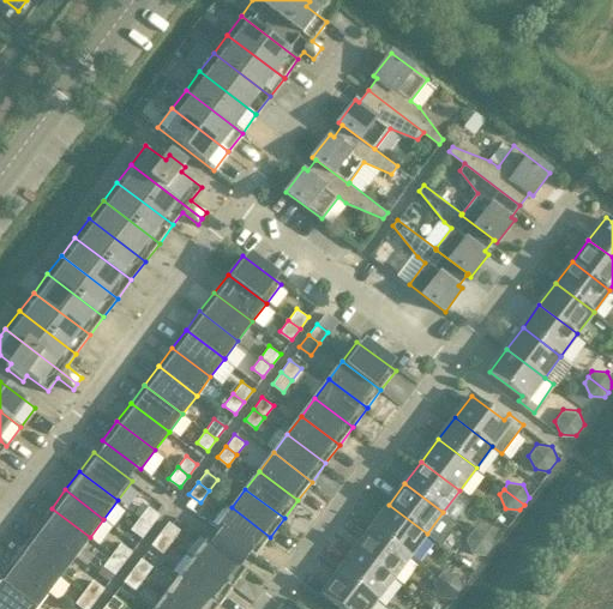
[(139,517),(150,525),(160,513),(149,505),(139,517)]
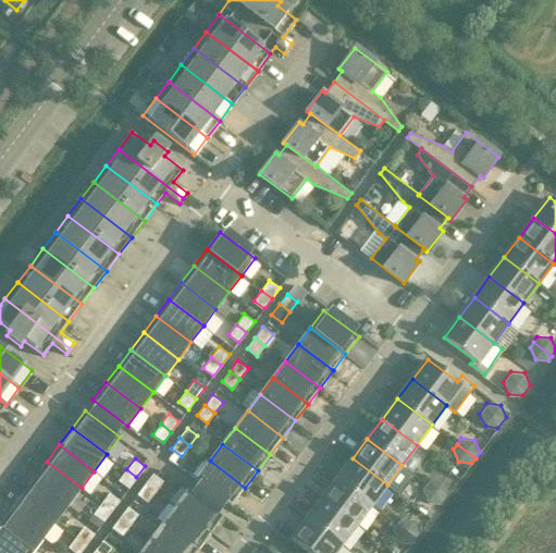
[(387,484),(353,458),(337,478),(372,504),(387,484)]
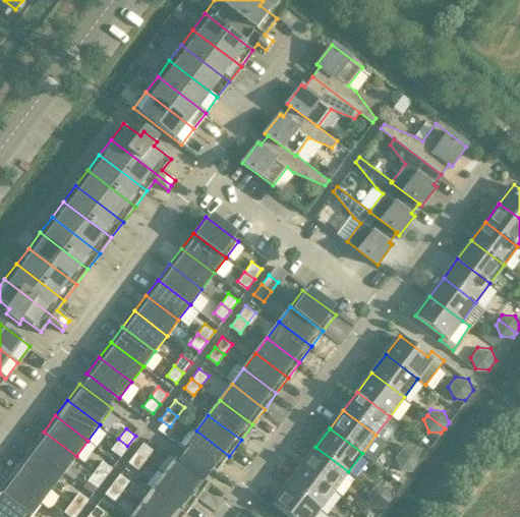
[(229,456),(196,431),(184,448),(217,472),(229,456)]
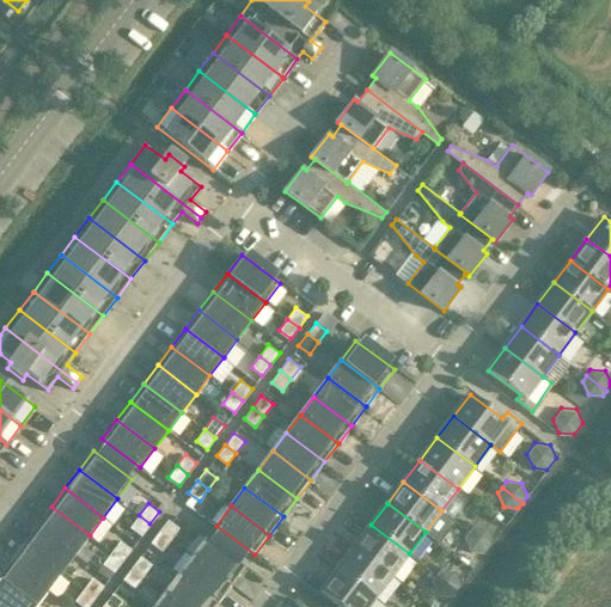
[(90,535),(52,507),(37,525),(75,553),(90,535)]
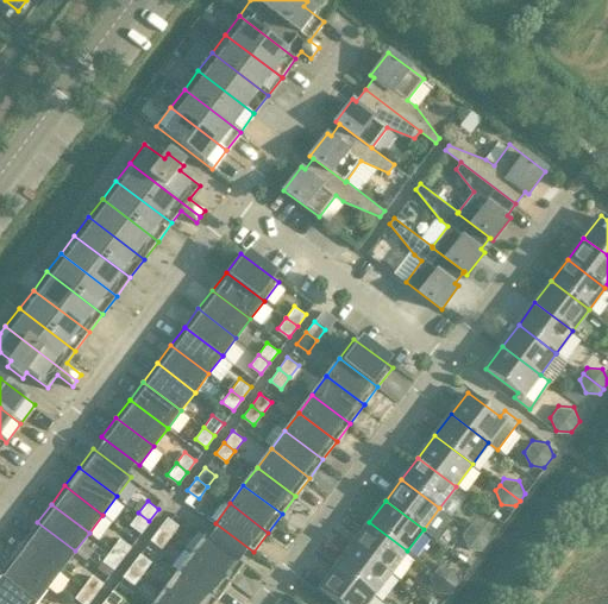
[(149,521),(138,513),(130,523),(140,533),(149,521)]
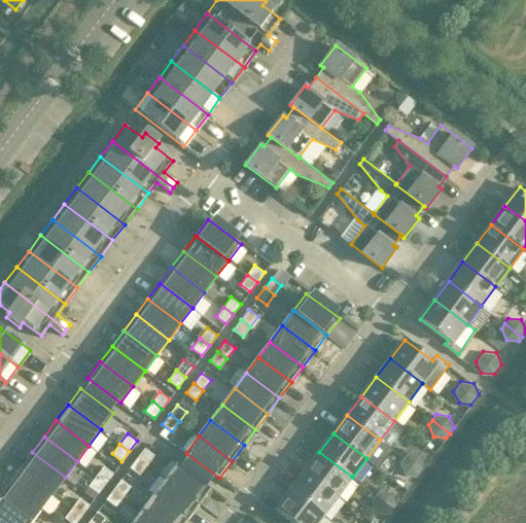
[(137,457),(147,464),(155,454),(145,447),(137,457)]
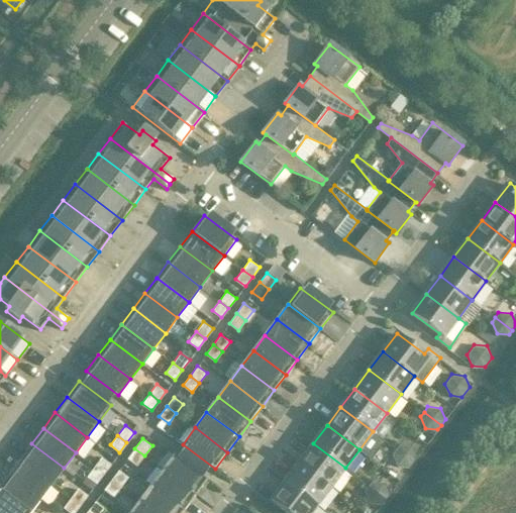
[(64,468),(31,443),(20,458),(53,483),(64,468)]
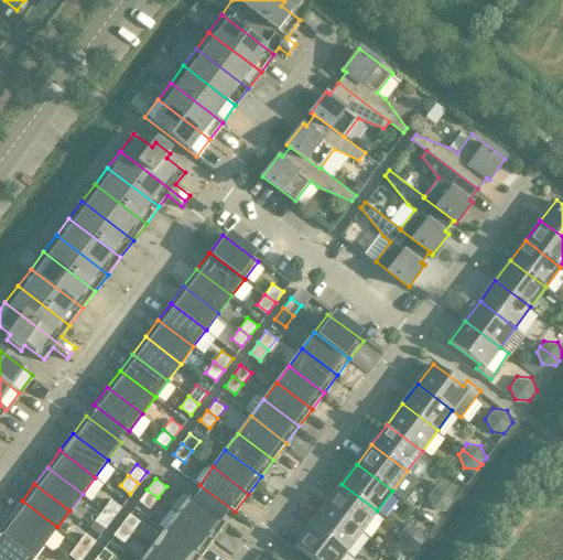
[(377,510),(342,484),(326,505),(361,530),(377,510)]
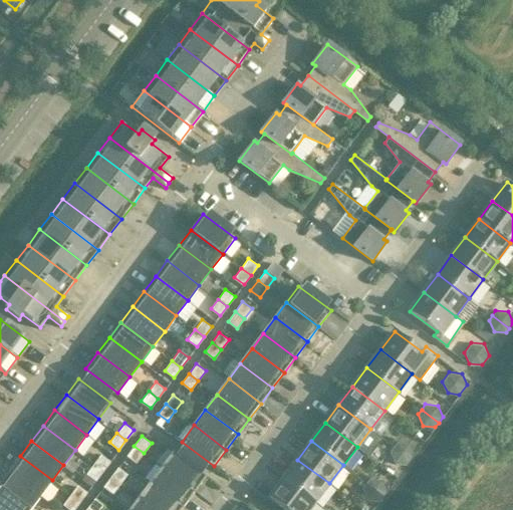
[(398,441),(394,446),(411,459),(415,454),(410,442),(398,441)]
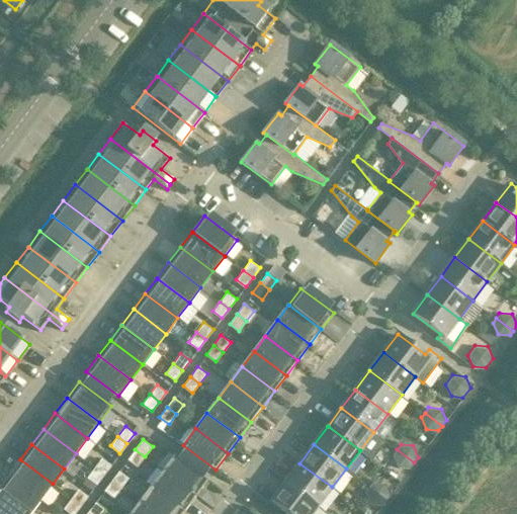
[(145,456),(135,449),(127,458),(138,466),(145,456)]
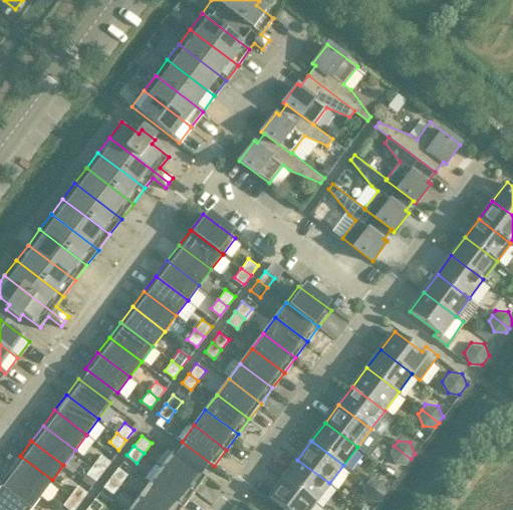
[(411,459),(394,446),(391,451),(395,462),(407,464),(411,459)]
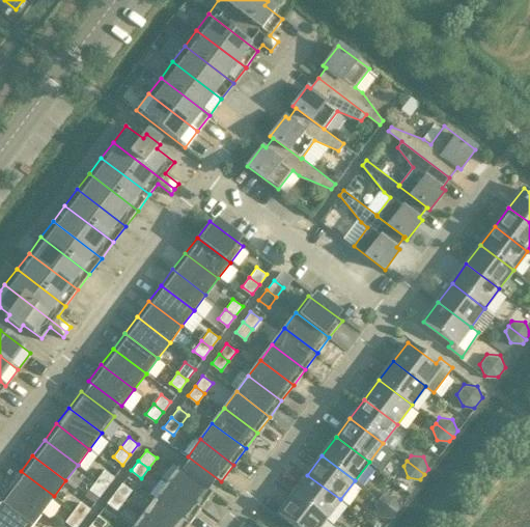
[(180,466),(168,482),(201,507),(214,491),(180,466)]
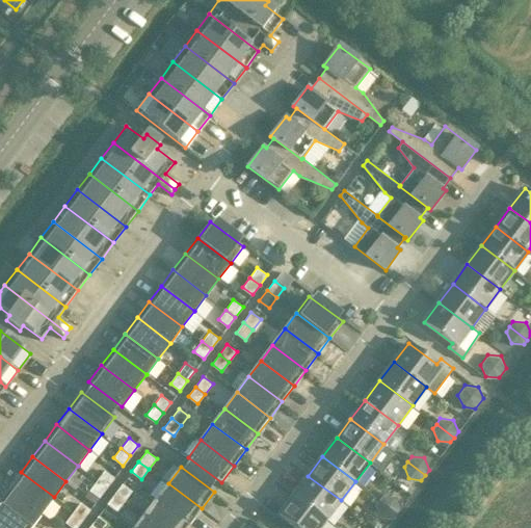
[(97,480),(106,487),(114,477),(105,470),(97,480)]
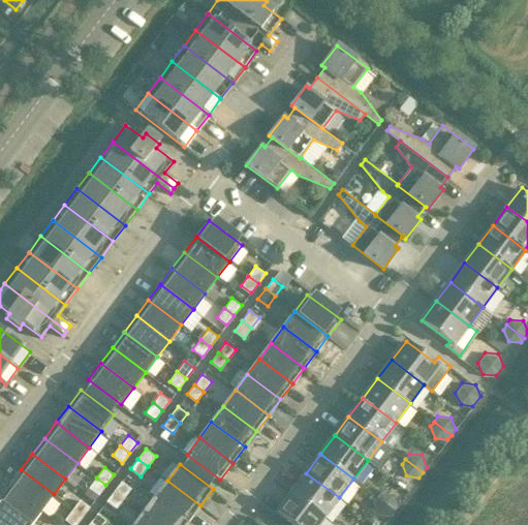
[(54,494),(21,469),(8,486),(41,511),(54,494)]
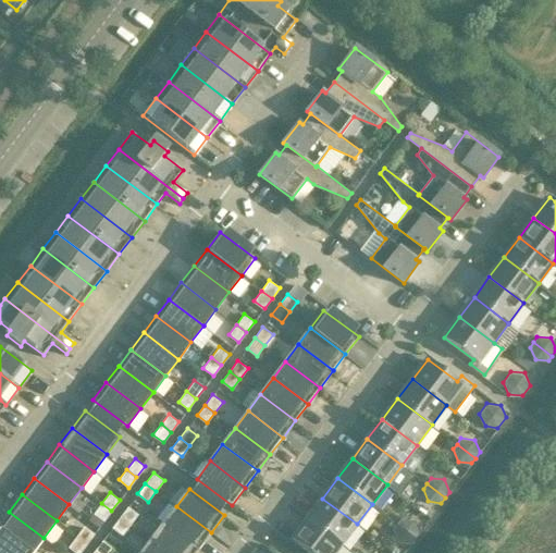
[(322,499),(308,518),(342,544),(357,524),(322,499)]
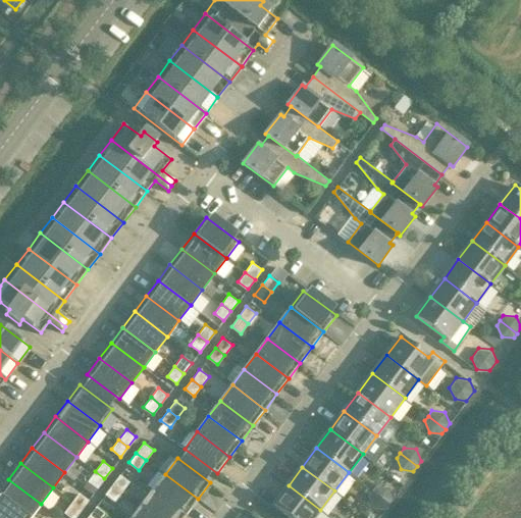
[(104,478),(95,471),(88,480),(97,487),(104,478)]
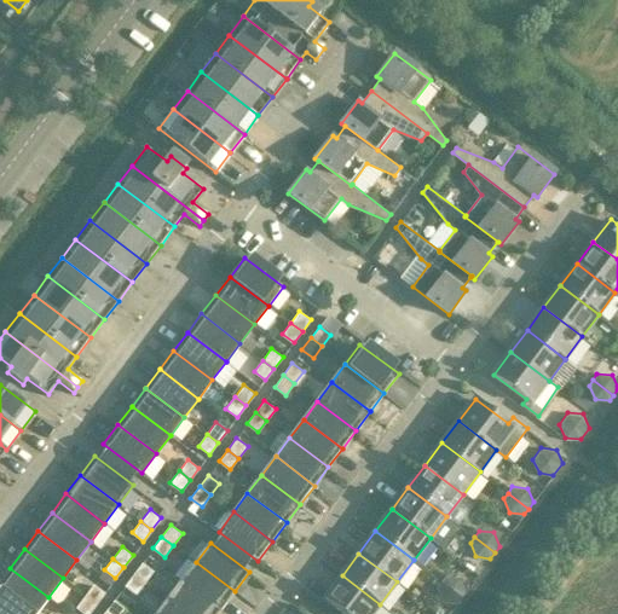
[(143,561),(133,573),(144,581),(154,571),(143,561)]
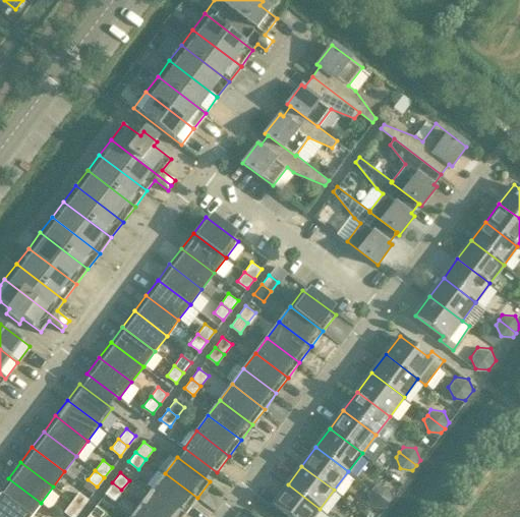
[(197,498),(165,473),(153,490),(185,514),(197,498)]
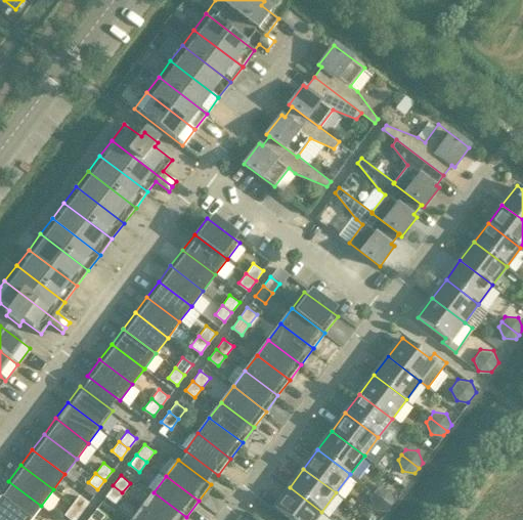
[(30,519),(41,506),(8,481),(0,491),(0,499),(28,519),(30,519)]
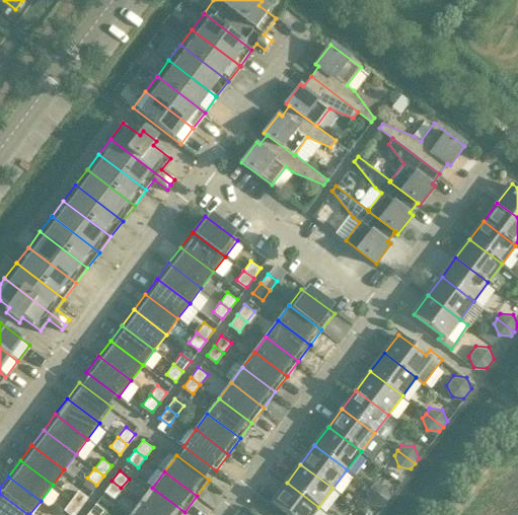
[(121,488),(112,481),(104,491),(114,498),(121,488)]
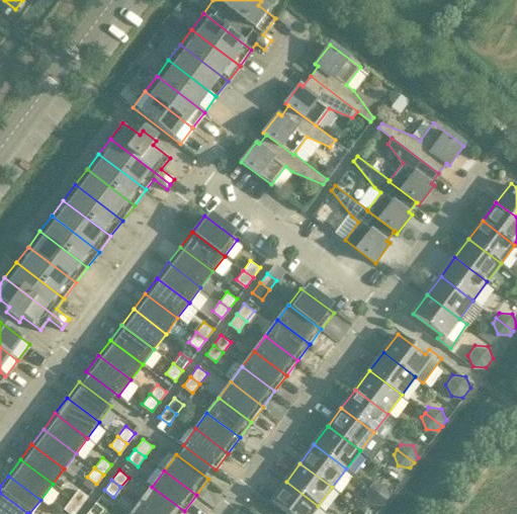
[(368,486),(386,499),(391,494),(385,483),(372,481),(368,486)]
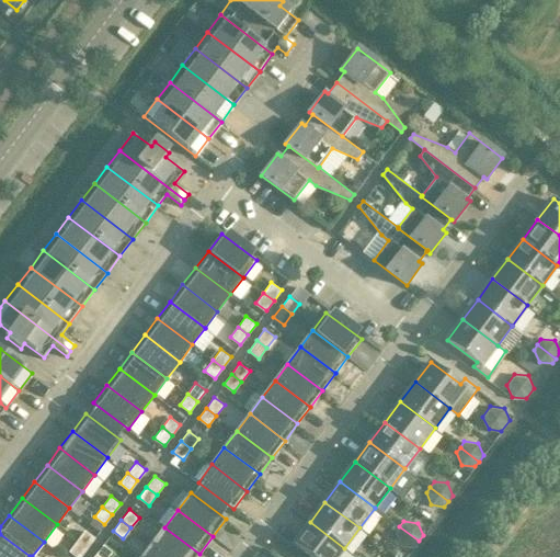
[(338,556),(344,548),(310,522),(294,543),(313,556),(338,556)]
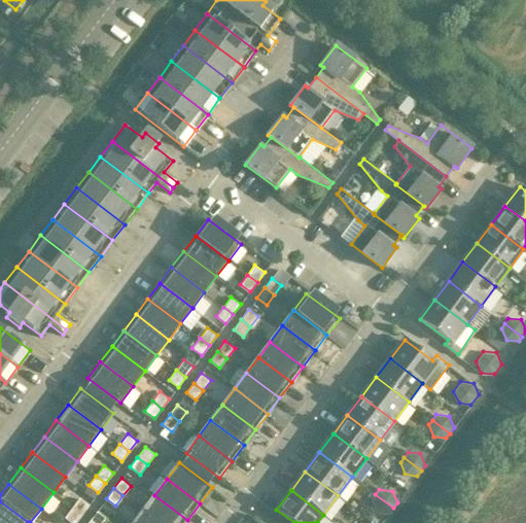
[(393,508),(375,494),(372,499),(377,511),(389,513),(393,508)]
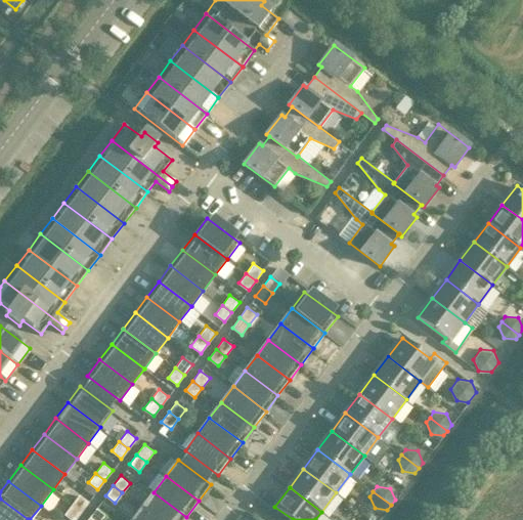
[(154,492),(142,508),(158,519),(183,519),(186,517),(154,492)]
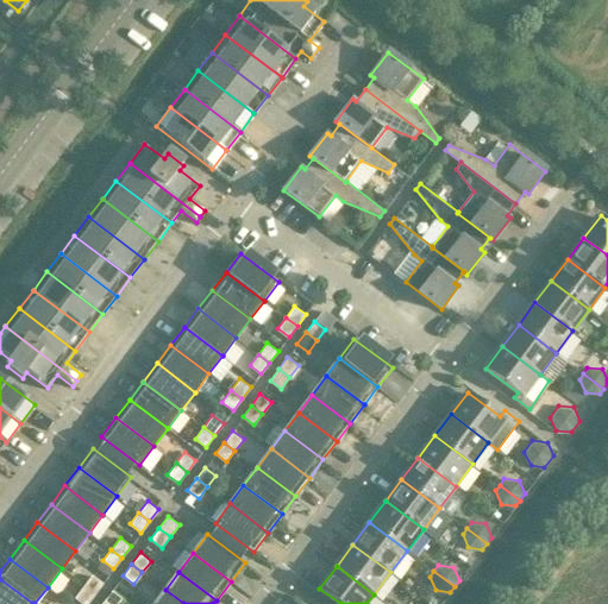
[(83,585),(95,595),(104,583),(92,574),(83,585)]
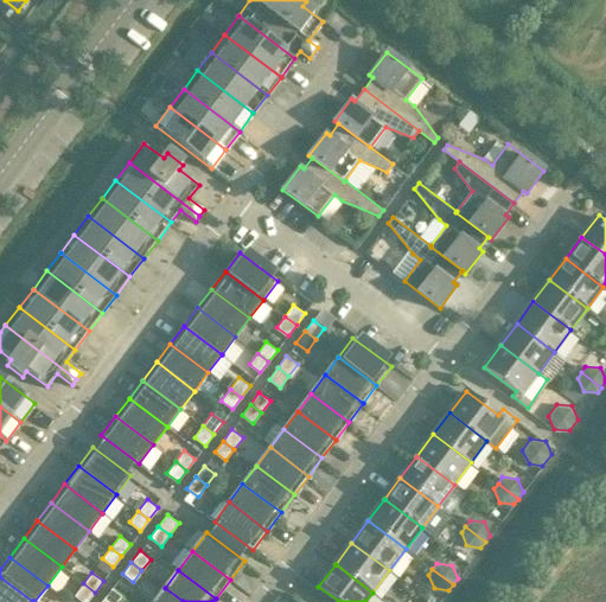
[(32,601),(0,577),(0,601),(32,601)]
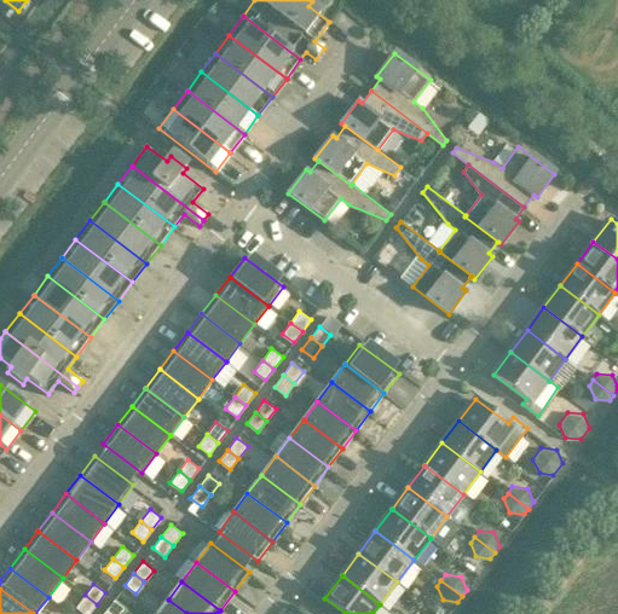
[(88,613),(97,604),(85,595),(76,607),(86,613),(88,613)]
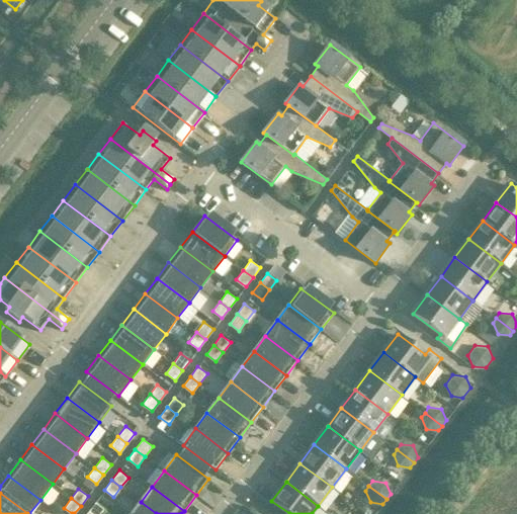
[(96,501),(88,511),(91,513),(100,513),(105,508),(96,501)]
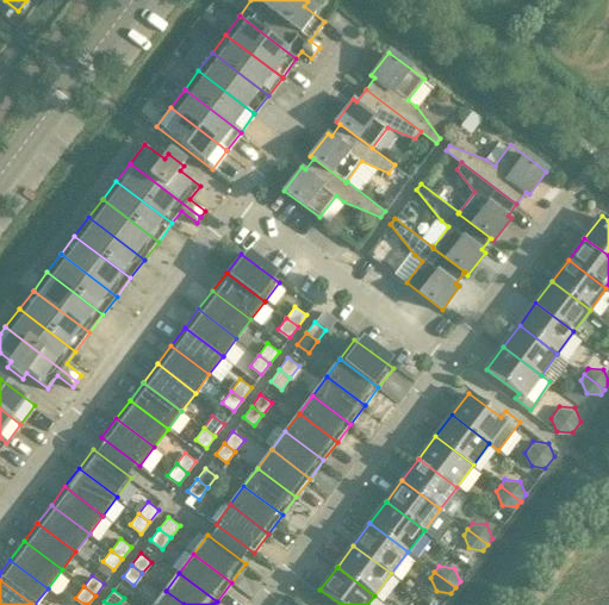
[(184,604),(166,591),(154,604),(184,604)]
